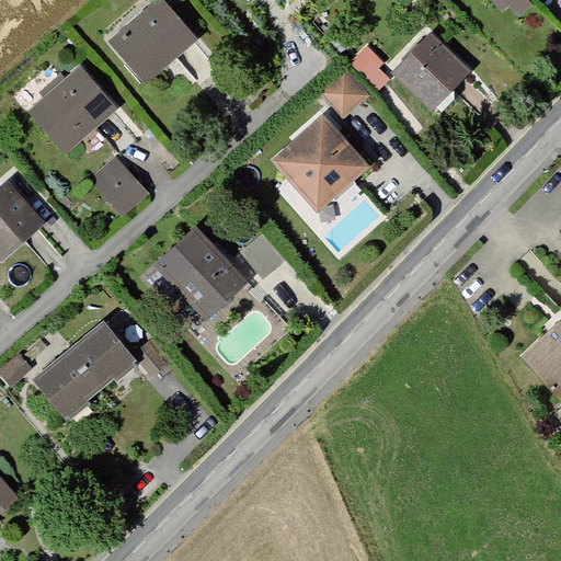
[(152,0),(107,39),(145,83),(197,38),(164,0),(152,0)]
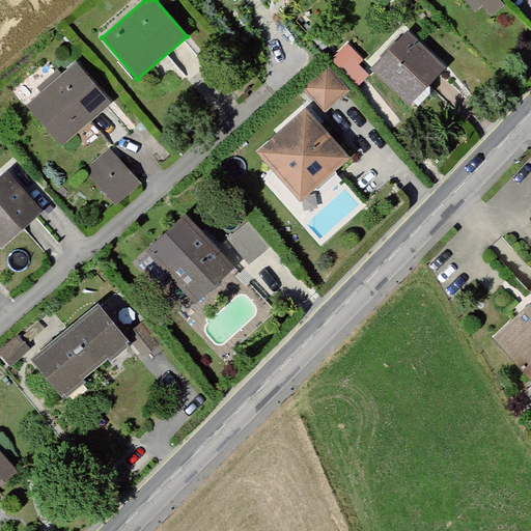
[(468,0),(477,11),(484,5),(495,18),(508,5),(503,0),(468,0)]
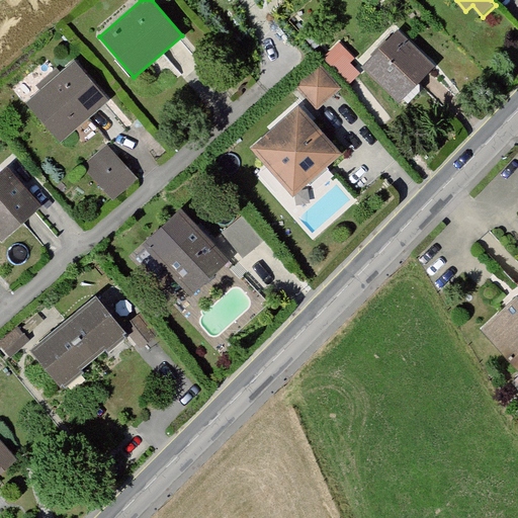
[(362,68),(399,104),(433,66),(398,29),(362,68)]
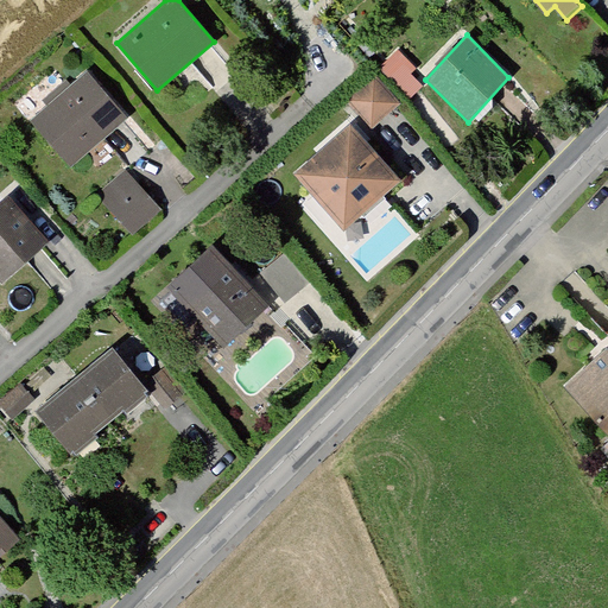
[(35,121),(74,166),(127,118),(88,70),(35,121)]
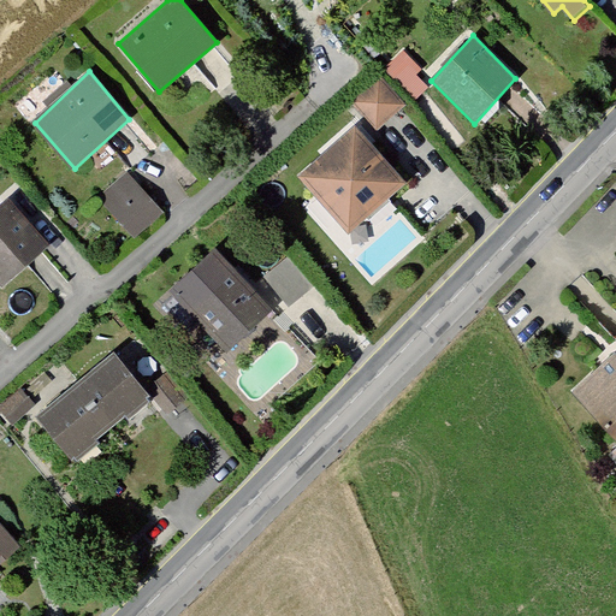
[(350,104),(378,134),(408,105),(380,75),(350,104)]
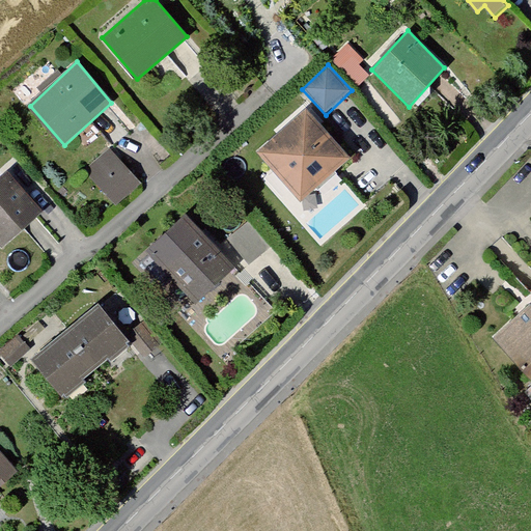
[(307,110),(258,154),(303,203),(351,159),(307,110)]
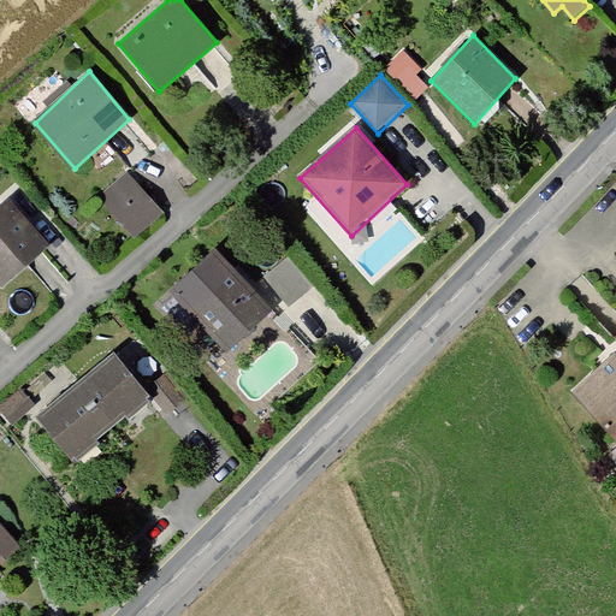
[(102,200),(136,238),(163,214),(129,173),(102,200)]
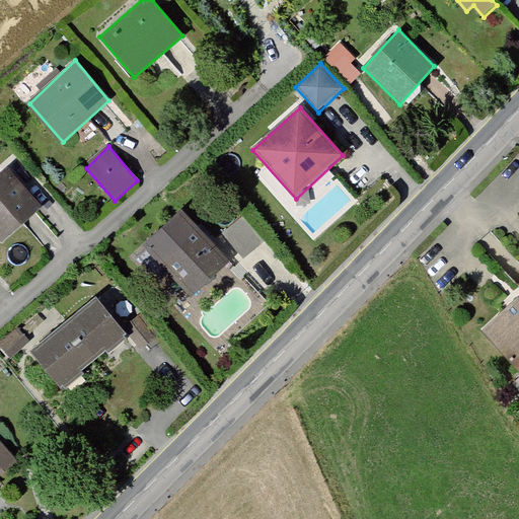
[(0,172),(0,238),(2,241),(43,205),(8,165),(0,172)]
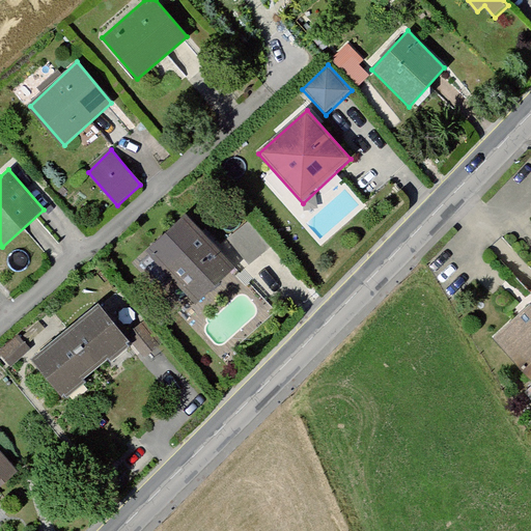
[(146,255),(196,305),(235,266),(186,216),(146,255)]
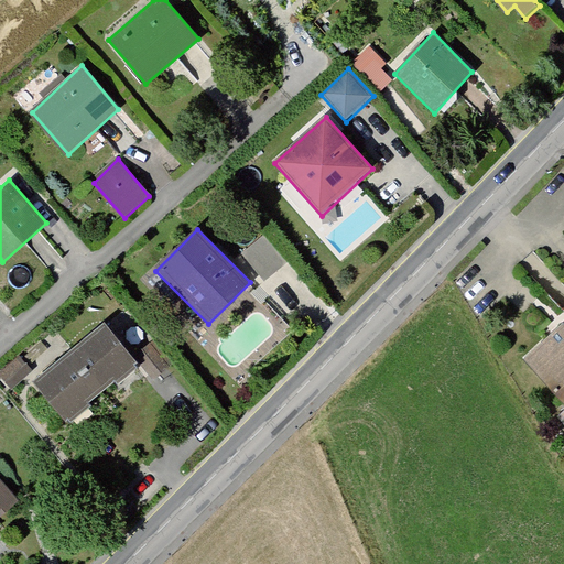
[(30,382),(65,426),(137,368),(101,324),(30,382)]
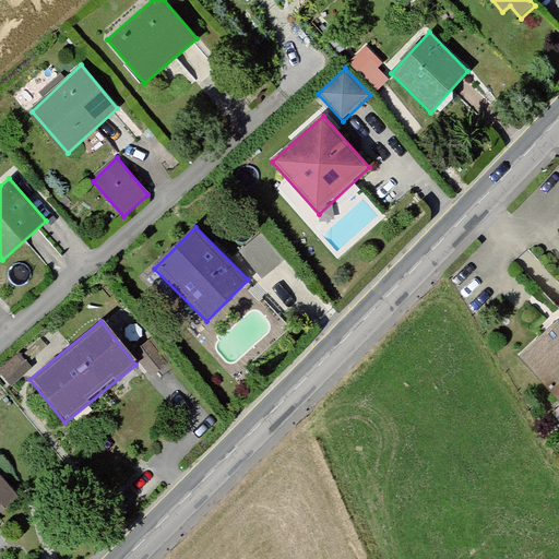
[(558,325),(525,357),(558,394),(558,325)]
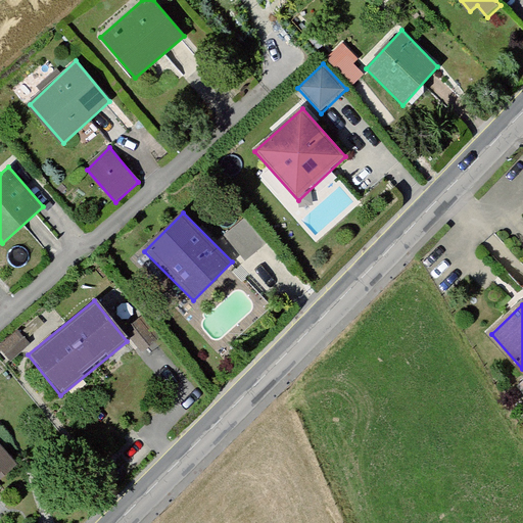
[(129,332),(146,352),(161,340),(144,320),(129,332)]
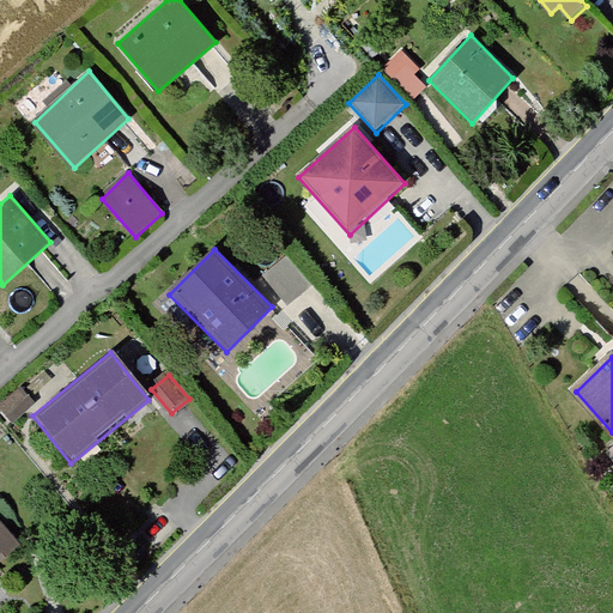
[(0,553),(18,536),(0,519),(0,553)]
